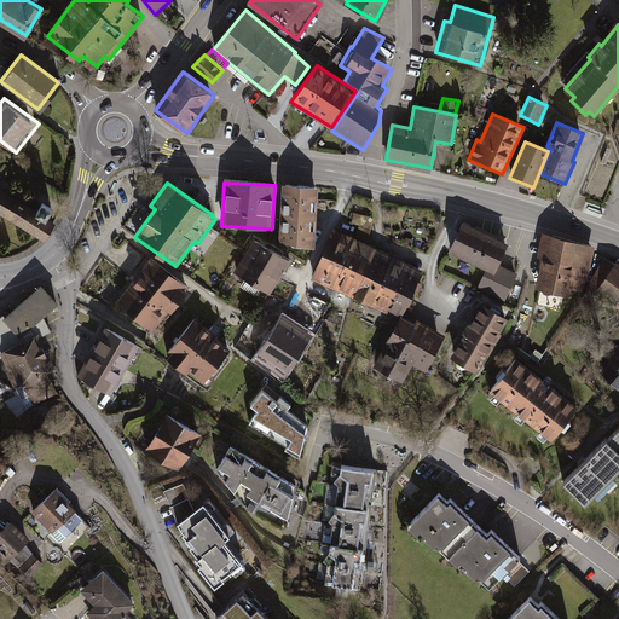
[(319,186),(283,184),(279,241),(317,249),(319,186)]
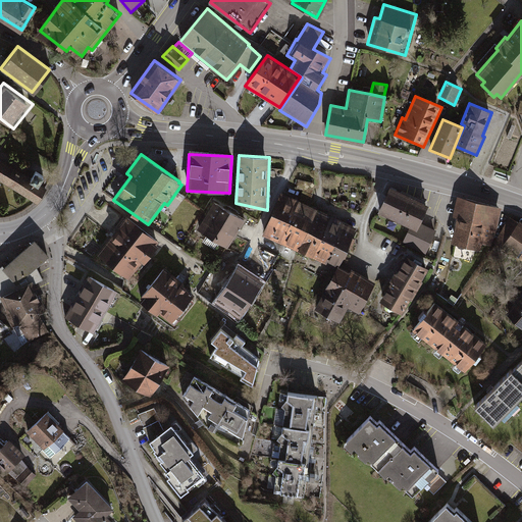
[(0,156),(0,177),(35,201),(45,187),(38,181),(42,174),(34,169),(30,176),(0,156)]
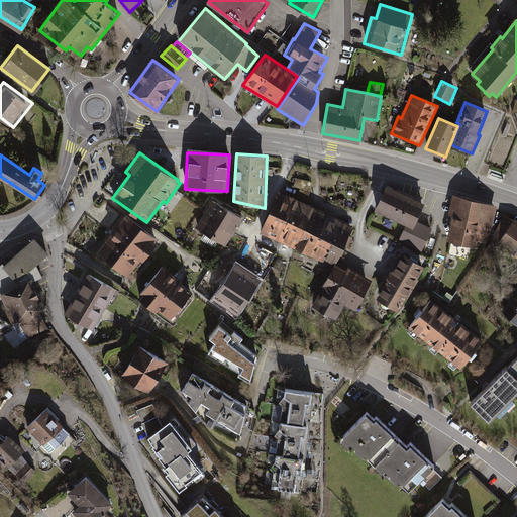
[(423,203),(386,186),(375,211),(407,225),(399,241),(422,251),(432,228),(415,221),(423,203)]
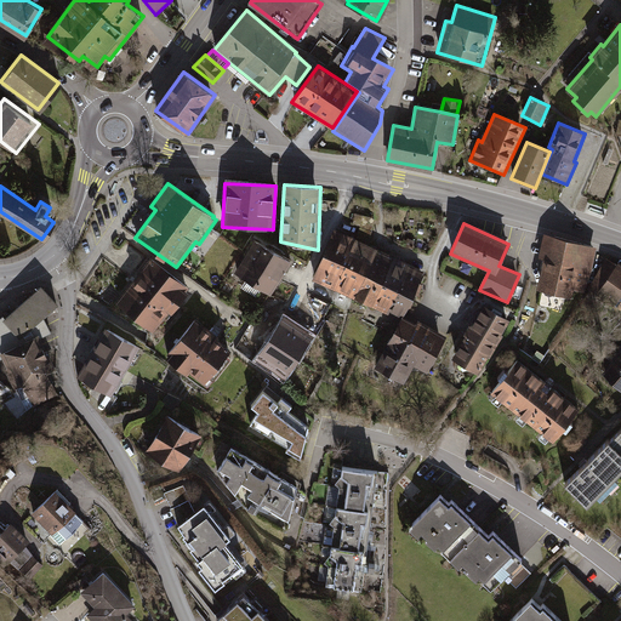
[(425,271),(335,228),(312,280),(402,320),(404,317),(415,294),(419,295),(423,285),(419,283),(425,271)]
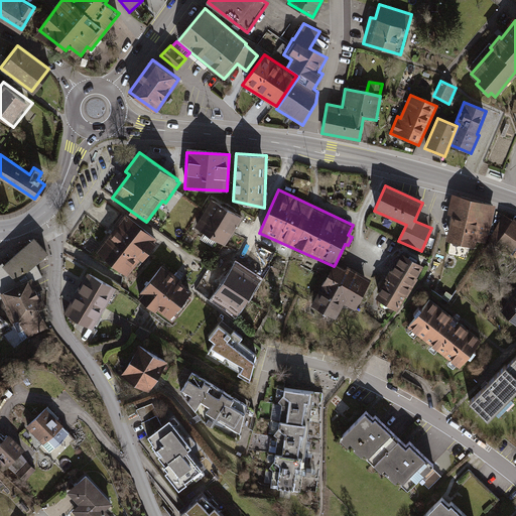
[(496,206),(452,196),(447,215),(452,216),(444,240),(475,248),(477,240),(486,243),(496,206)]
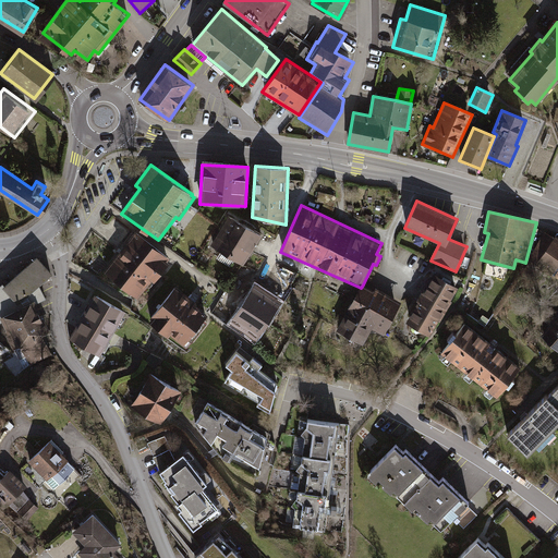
[(259,233),(229,216),(211,244),(243,263),(259,233)]
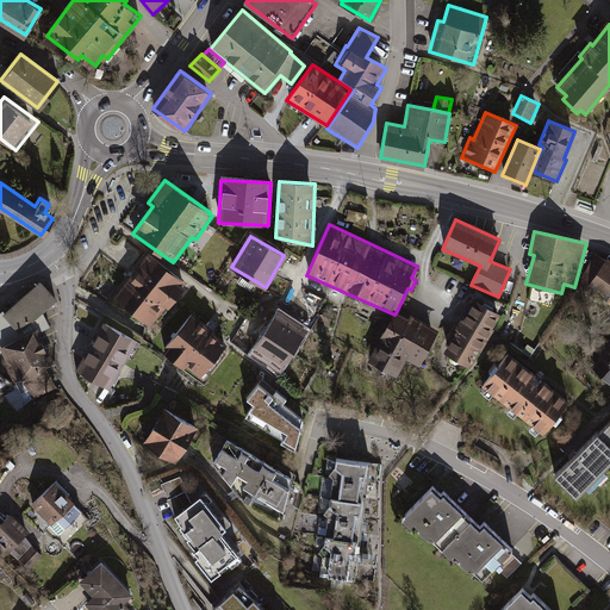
[(186,282),(148,253),(113,296),(151,325),(186,282)]
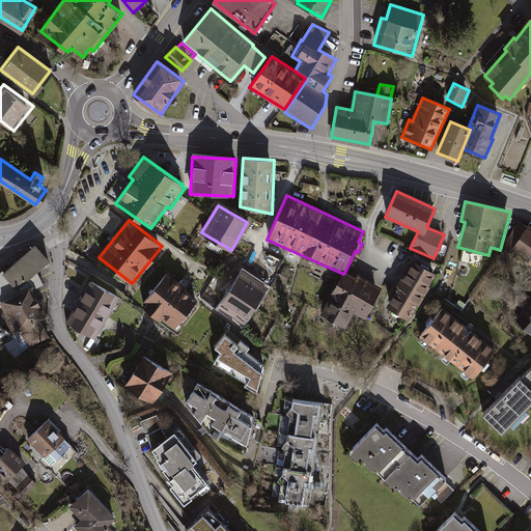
[(519,221),(502,248),(530,267),(530,225),(528,224),(527,226),(519,221)]
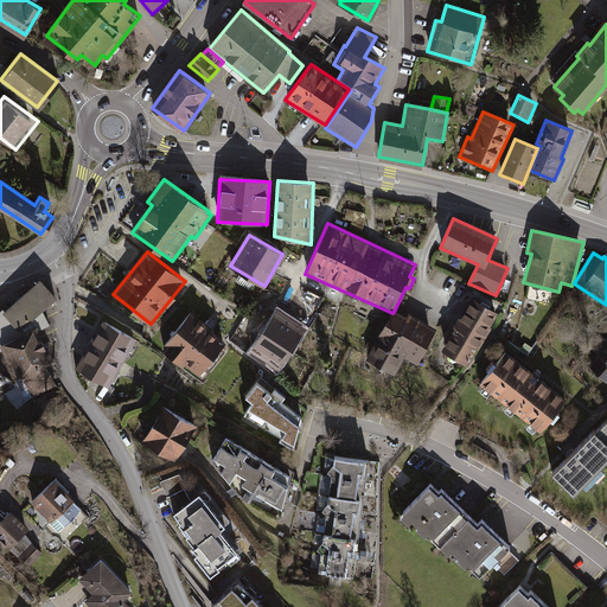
[(229,278),(222,274),(215,287),(222,291),(229,278)]
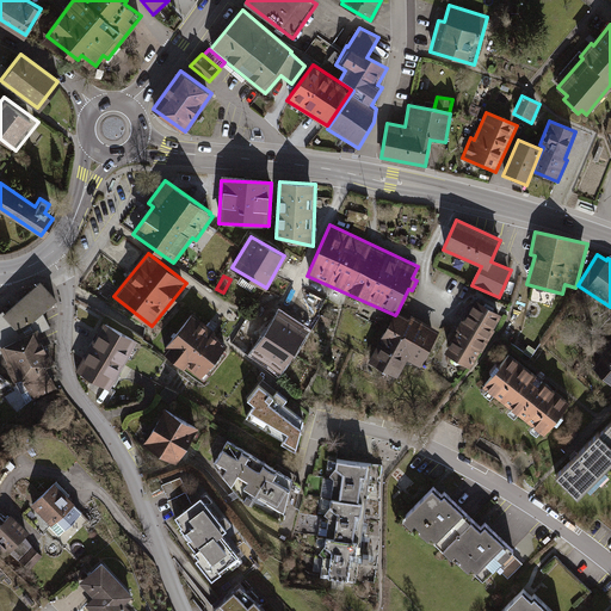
[(2,312),(0,313),(0,356),(4,353),(1,347),(39,328),(42,332),(51,327),(44,313),(60,298),(43,279),(4,314),(2,312)]
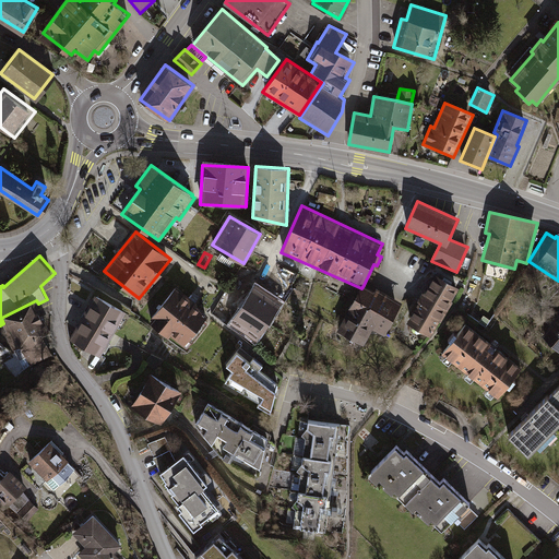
[(458,288),(435,274),(405,324),(429,336),(458,288)]
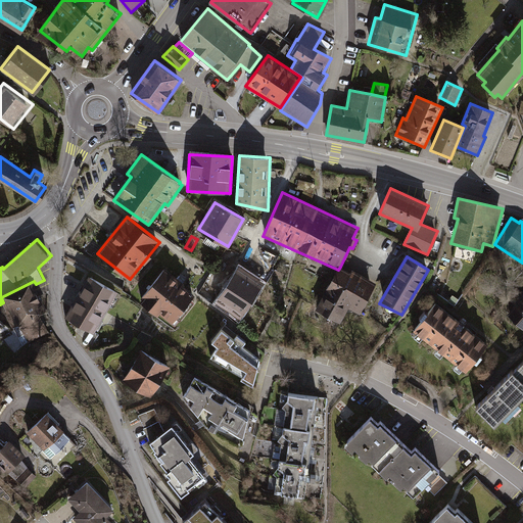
[(277,265),(273,276),(283,279),(287,269),(277,265)]
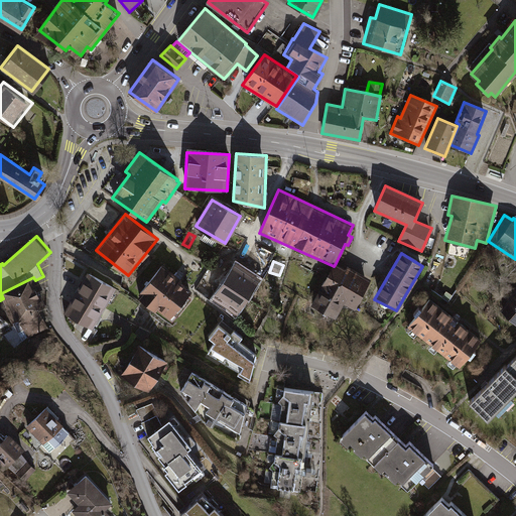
[(347,268),(336,263),(334,266),(311,305),(337,317),(345,304),(356,310),(372,279),(348,265),(347,268)]
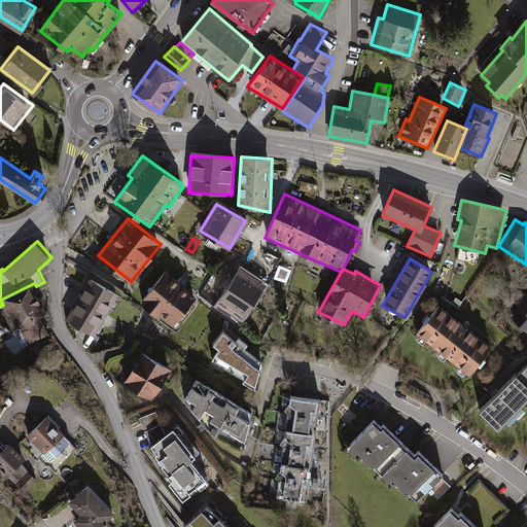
[(264,287),(239,272),(218,303),(242,319),(264,287)]
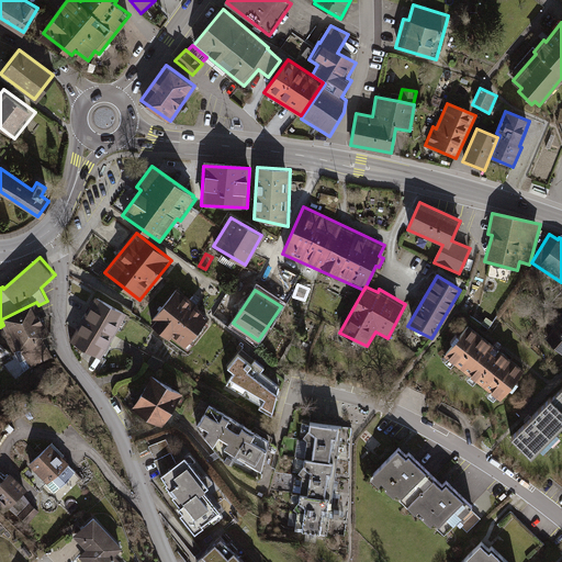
[(197,306),(178,291),(152,323),(171,338),(172,336),(186,346),(208,317),(195,308),(197,306)]
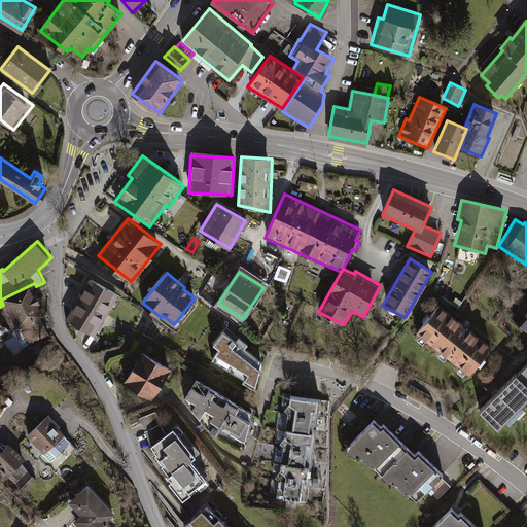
[(119,295),(90,278),(66,319),(95,337),(119,295)]
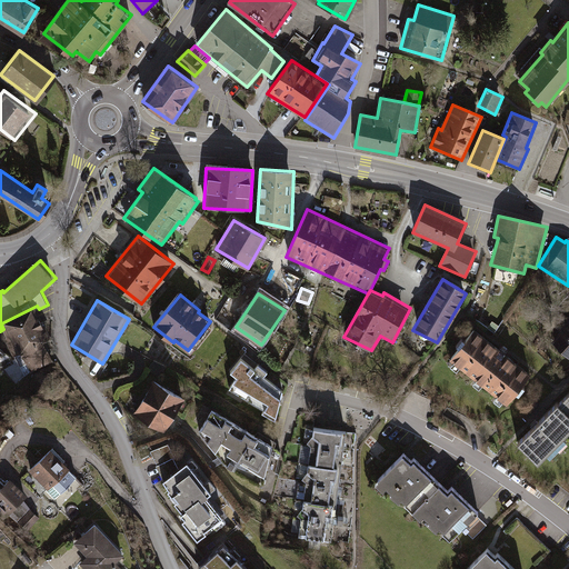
[(37,306),(1,323),(8,336),(6,337),(15,356),(17,356),(27,378),(56,366),(45,341),(52,338),(37,306)]
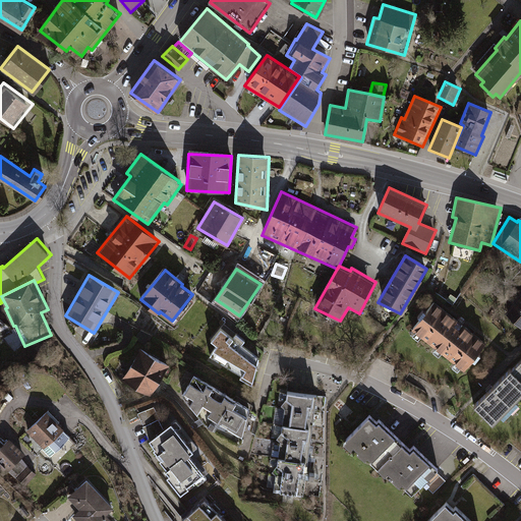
[(520,294),(504,313),(520,329),(520,294)]
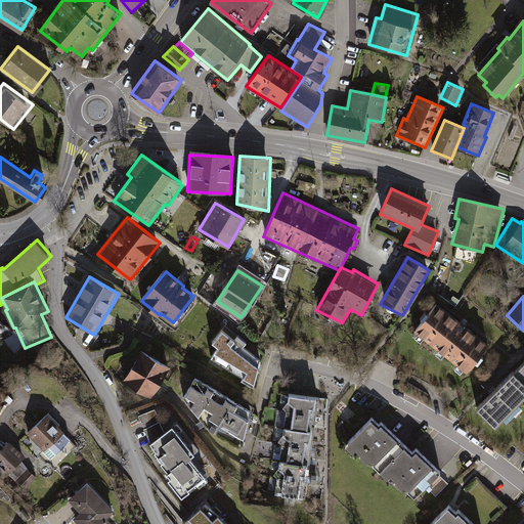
[(413,333),(467,375),(478,357),(489,346),(436,303),(413,333)]
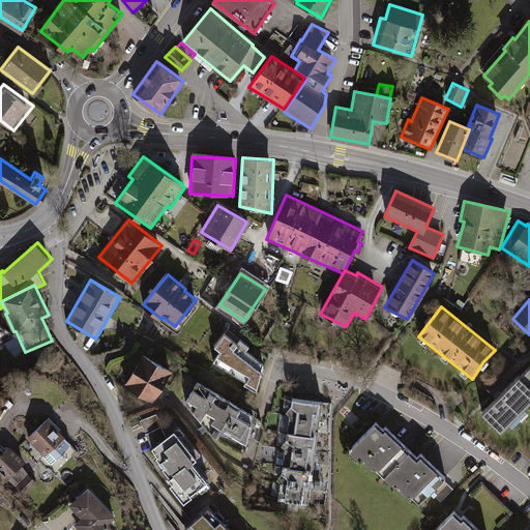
[(238,344),(225,333),(214,346),(221,351),(214,362),(247,381),(245,385),(257,391),(264,364),(246,350),(249,347),(241,340),(238,344)]
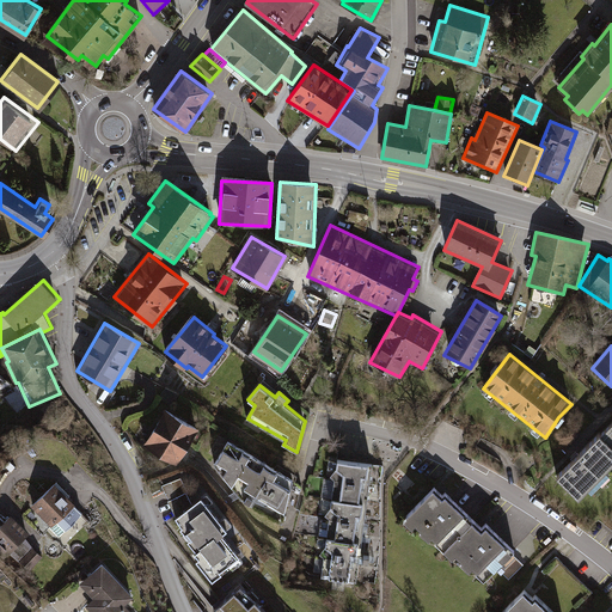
[(179,395),(165,389),(159,399),(172,407),(179,395)]
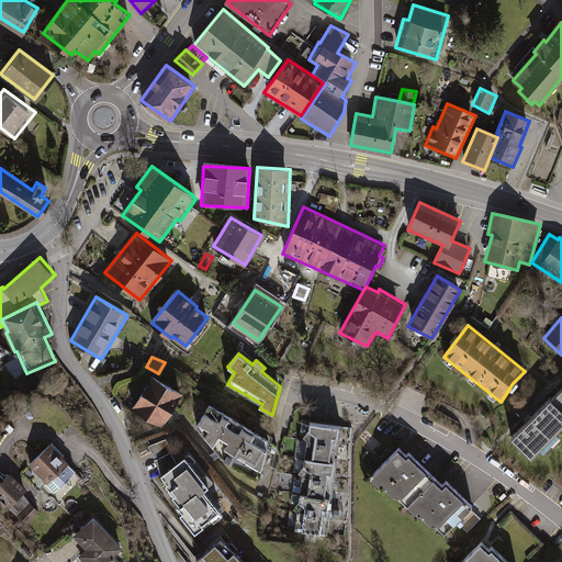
[(182,394),(152,375),(132,409),(163,427),(182,394)]
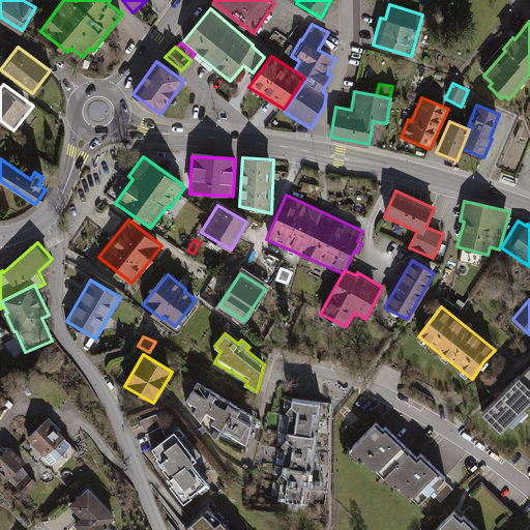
[(529,365),(481,414),(502,434),(529,405),(529,365)]
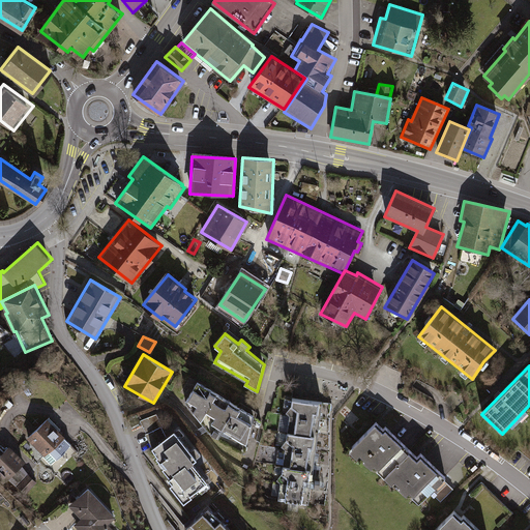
[(255,416),(198,383),(187,403),(210,433),(245,452),(255,416)]
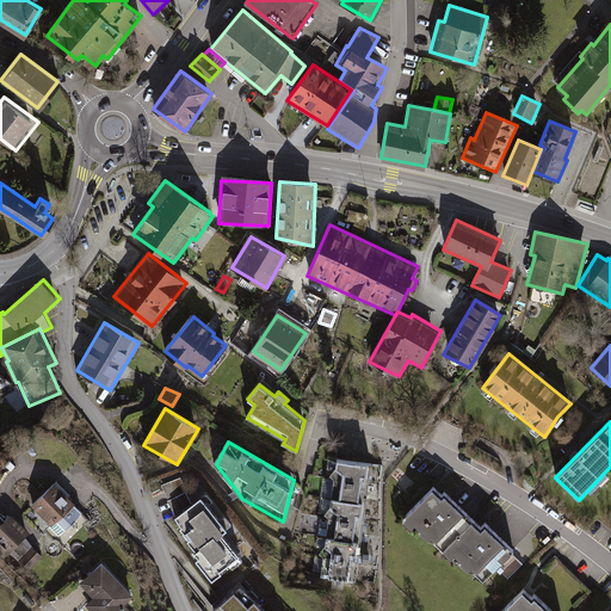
[(356,581),(369,462),(333,458),(320,578),(356,581)]
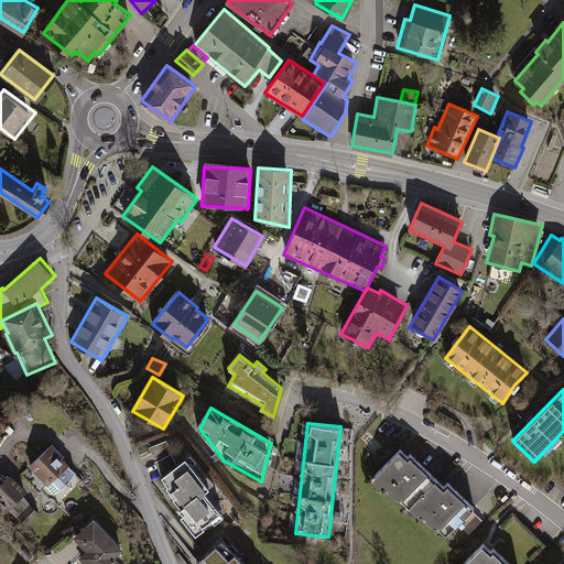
[(213,489),(188,457),(177,465),(172,454),(174,453),(170,440),(150,448),(156,462),(154,463),(162,478),(167,486),(166,487),(174,498),(173,499),(181,509),(177,511),(196,537),(205,529),(204,527),(221,513),(206,494),(213,489)]
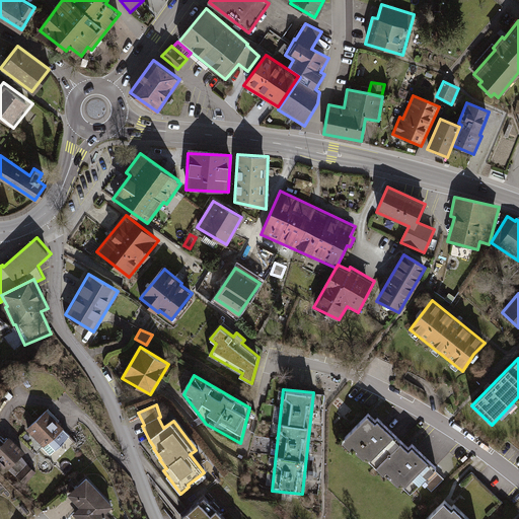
[(49,410),(28,429),(51,453),(72,435),(49,410)]
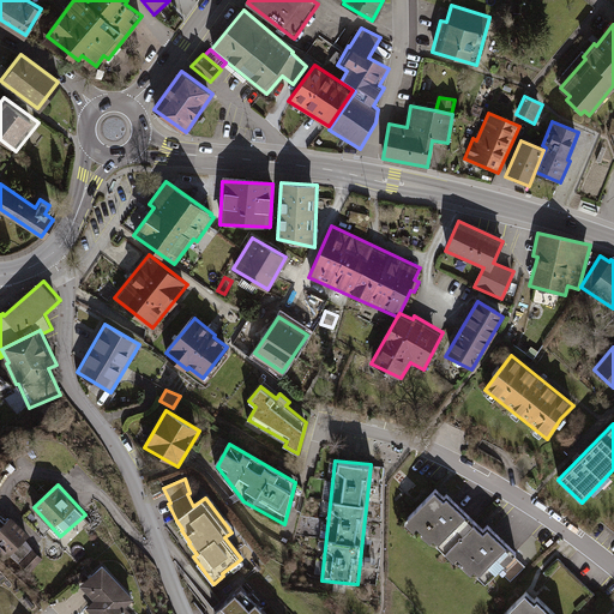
[(476,570),(481,575),(480,576),(487,584),(518,554),(488,525),(485,530),(447,494),(445,497),(438,489),(407,524),(414,530),(417,527),(423,533),(422,535),(432,542),(434,540),(438,543),(437,545),(456,563),(458,558),(465,564),(464,566),(473,573),(476,570)]
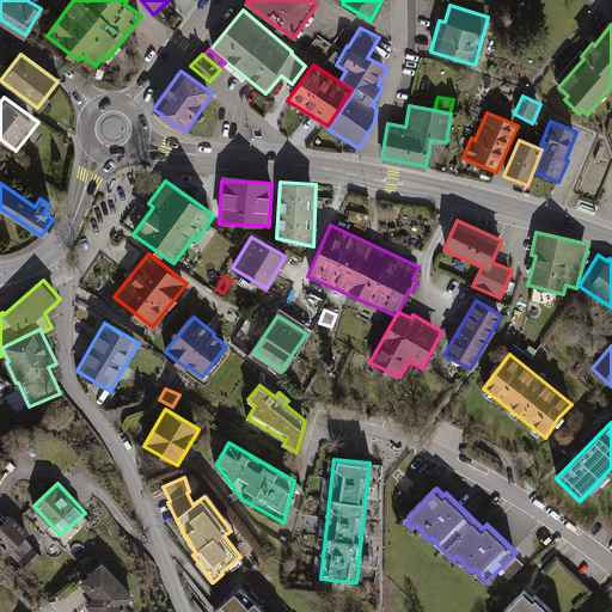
[(30,533),(12,514),(6,521),(0,514),(0,551),(6,558),(10,555),(29,571),(43,556),(35,548),(28,537),(30,533)]
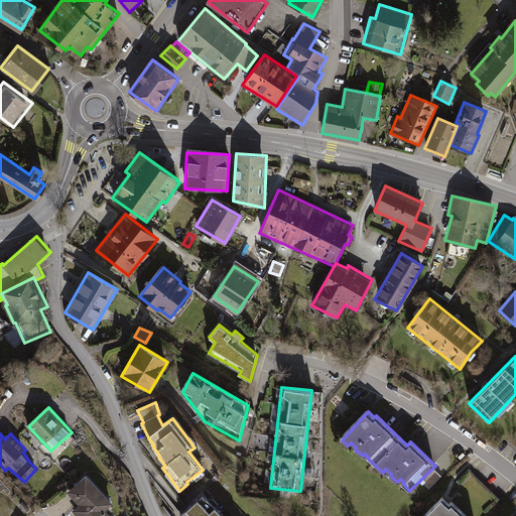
[(117,504),(89,474),(70,492),(81,504),(75,510),(80,515),(114,515),(116,515),(111,510),(117,504)]
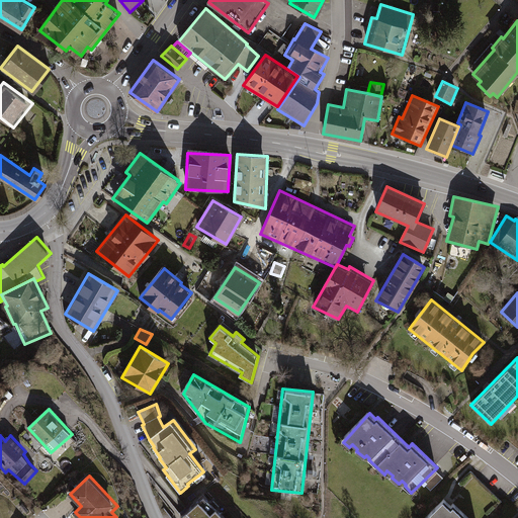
[(226,517),(204,495),(181,517),(182,517),(226,517)]
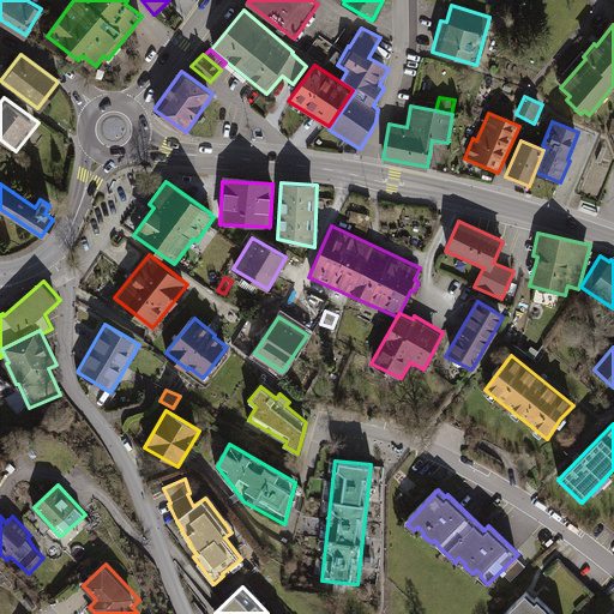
[(557,613),(539,597),(536,600),(528,593),(506,613),(557,613)]
